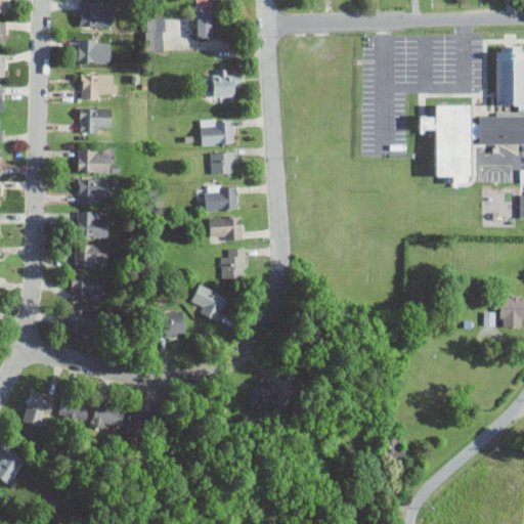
[(0,0),(0,11),(8,11),(8,0),(0,0)]
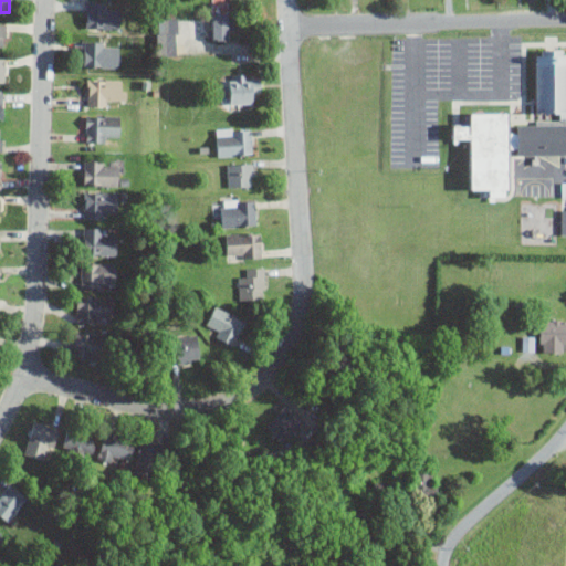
[(121,28),(121,1),(86,1),(86,28),(121,28)]
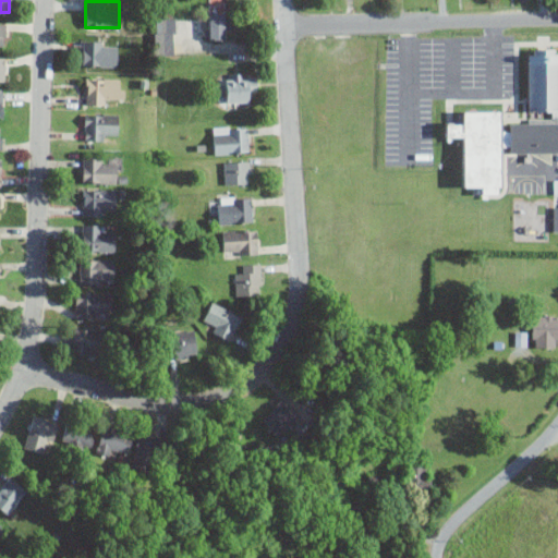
[(209,12),(209,38),(228,38),(228,12),(209,12)]
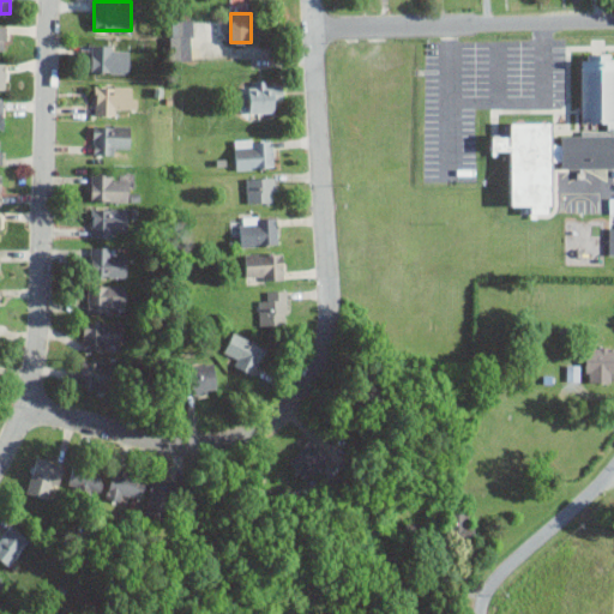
[(170,59),(194,59),(194,20),(170,20),(170,59)]
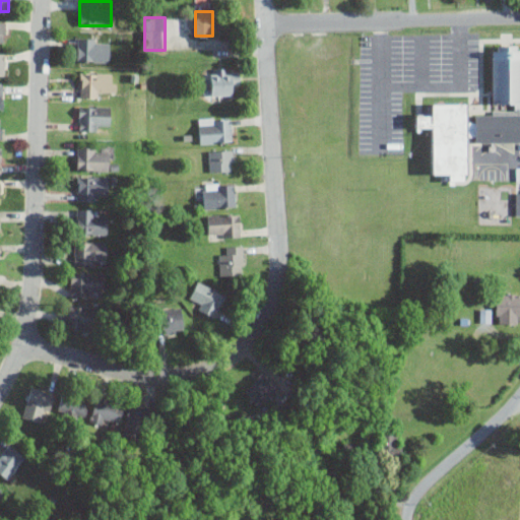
[(110,61),(110,38),(77,38),(77,61),(110,61)]
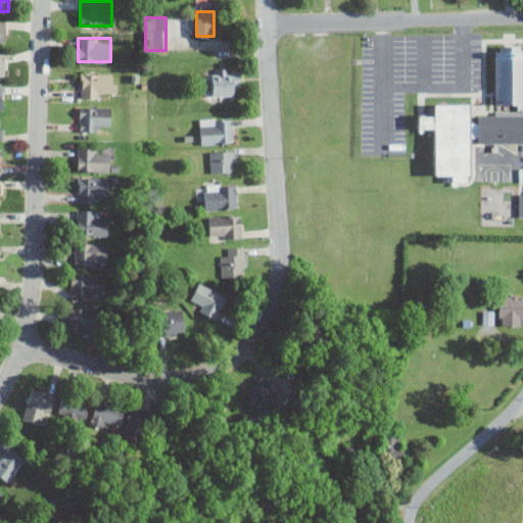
[(522,105),(522,45),(495,45),(495,105),(522,105)]
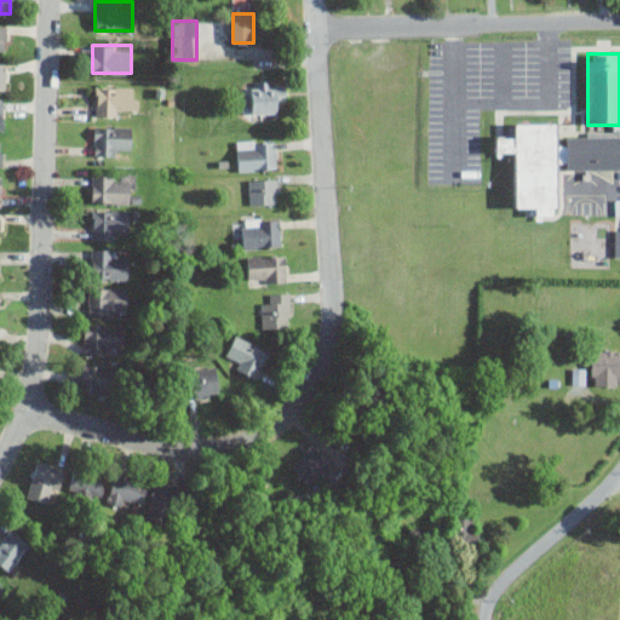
[(96,115),(139,115),(139,86),(96,86),(96,115)]
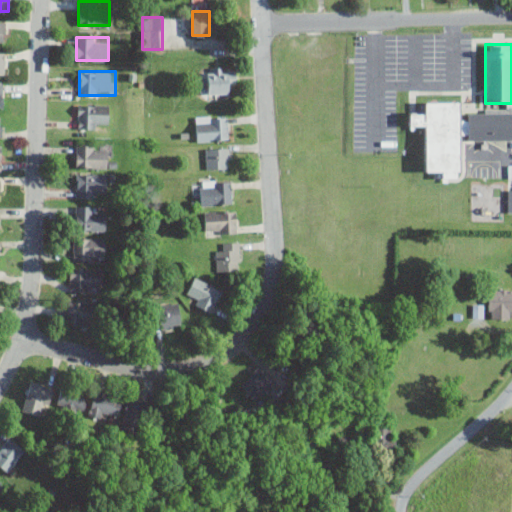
[(228,83),(236,83),(236,71),(201,71),(201,94),(228,94),(228,83)]
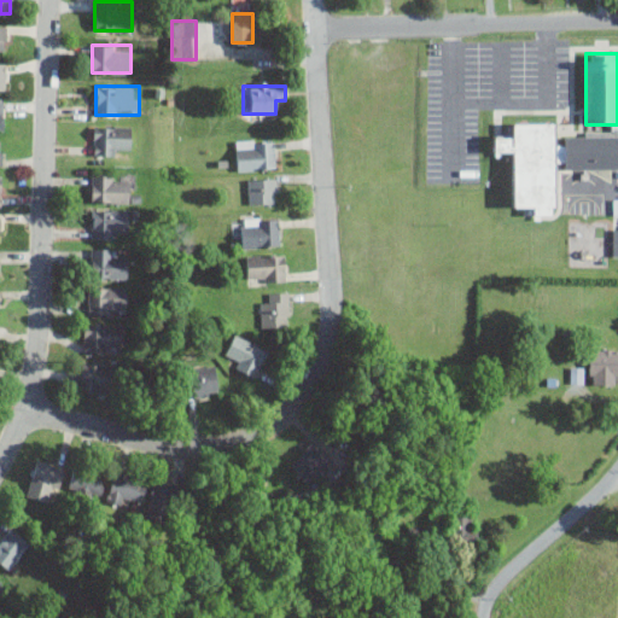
[(617,168),(617,135),(558,135),(558,123),(513,123),(513,136),(494,136),(494,151),(512,151),(512,205),(535,205),(535,214),(555,214),(555,168),(617,168)]
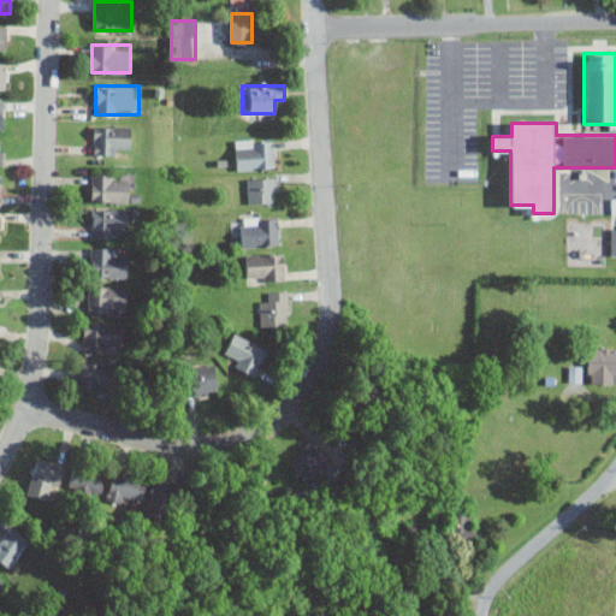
[(93,155),(119,155),(119,146),(131,146),(131,124),(93,124),(93,155)]
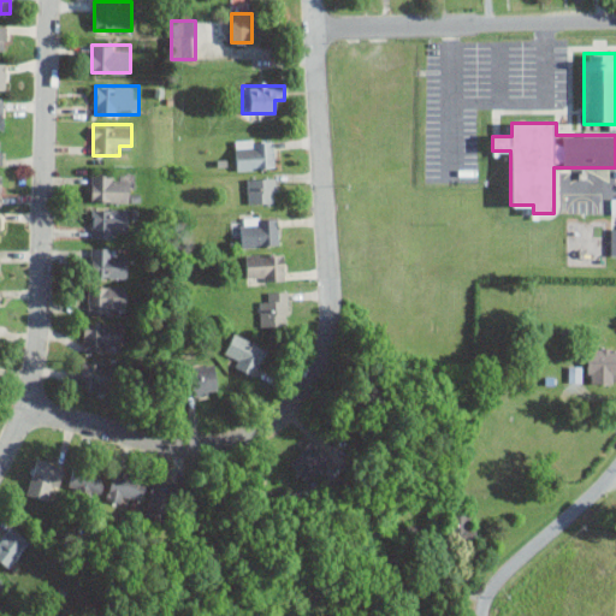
[(236,138),(236,169),(274,169),(274,138),(236,138)]
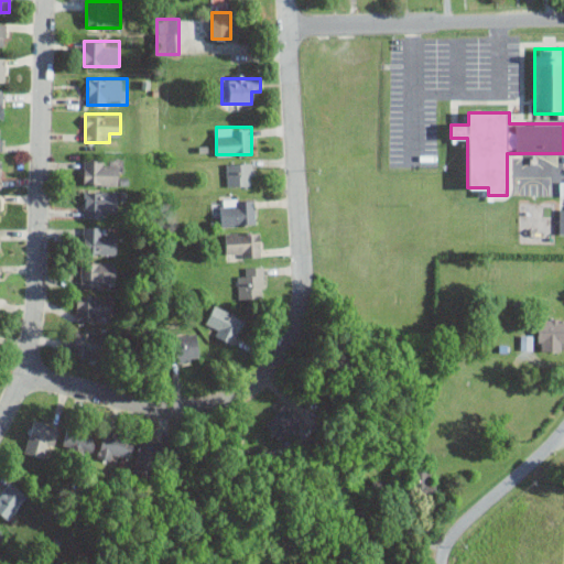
[(84,184),(120,184),(120,159),(84,159),(84,184)]
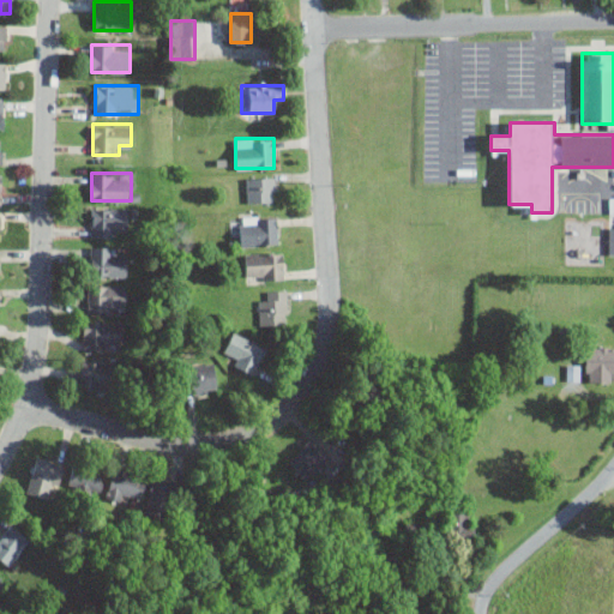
[(246,176),(247,203),(277,200),(275,175),(246,176)]
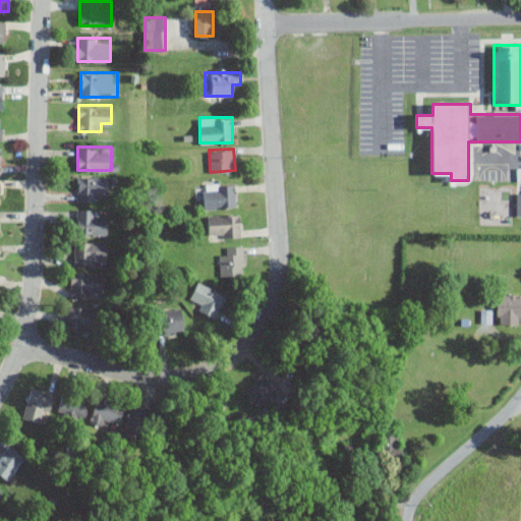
[(76,198),(109,198),(109,176),(76,176),(76,198)]
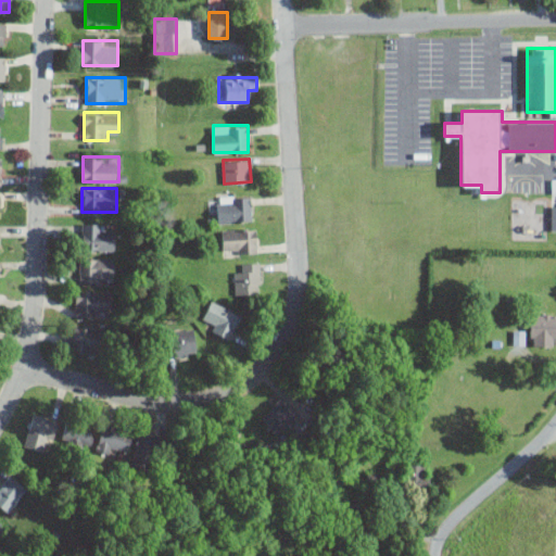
[(252,194),(217,196),(217,223),(253,220),(252,194)]
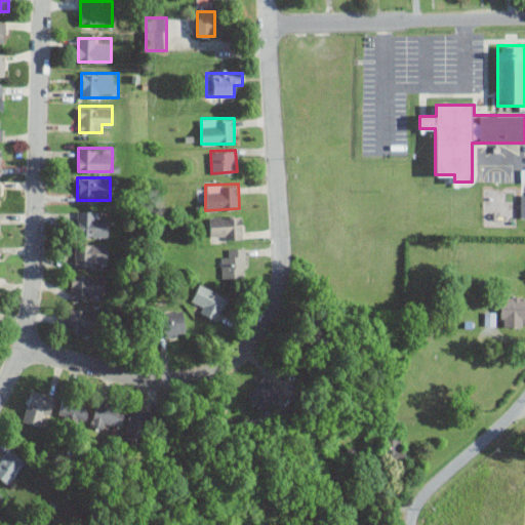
[(109,236),(109,211),(77,211),(77,236),(109,236)]
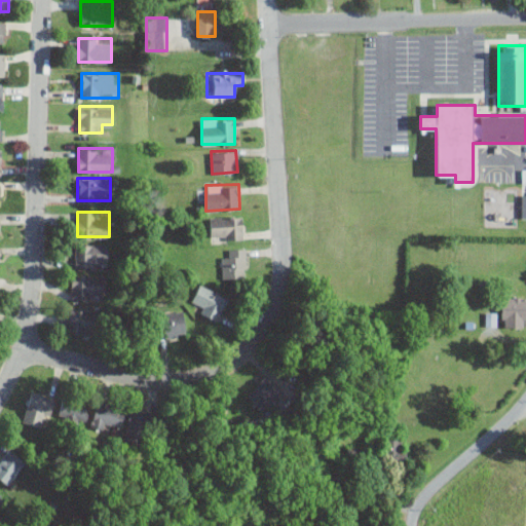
[(245,239),(245,216),(211,216),(211,239),(245,239)]
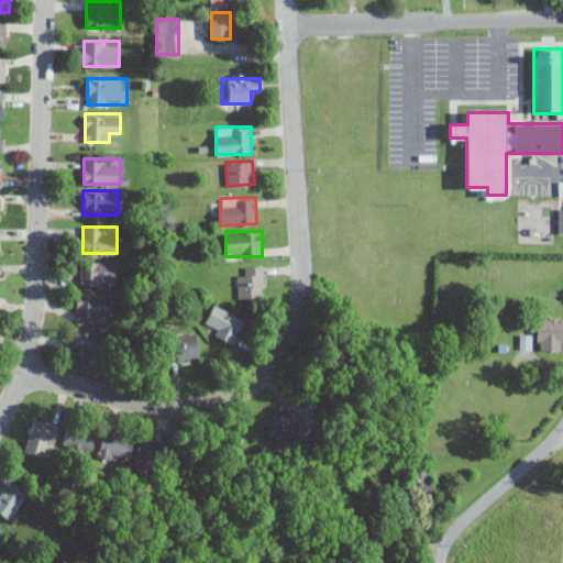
[(80,286),(114,286),(114,261),(80,261),(80,286)]
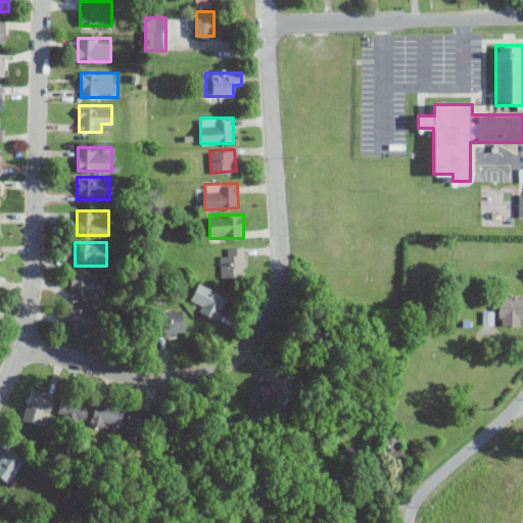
[(221,247),(221,277),(245,277),(245,247),(221,247)]
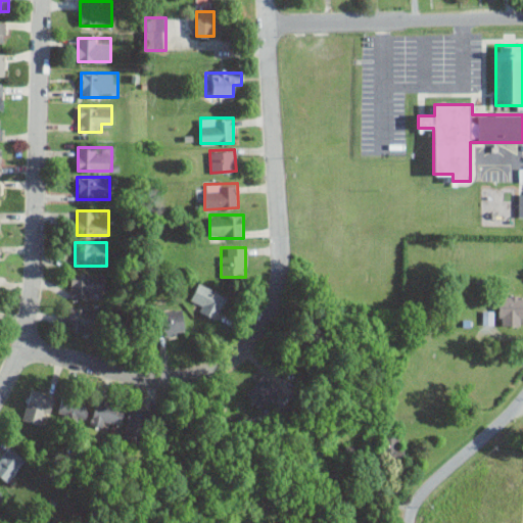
[(70,274),(70,297),(103,297),(103,274),(70,274)]
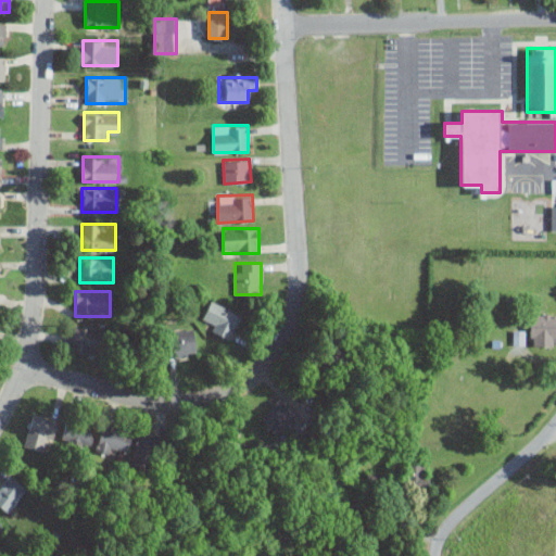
[(200,325),(231,339),(242,314),(211,300),(200,325)]
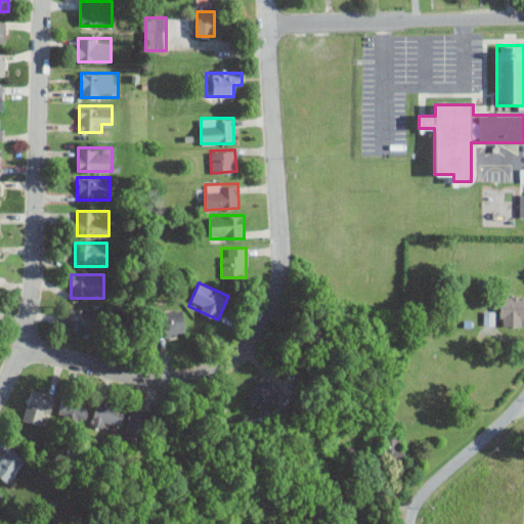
[(523,295),(499,295),(499,325),(523,325),(523,295)]
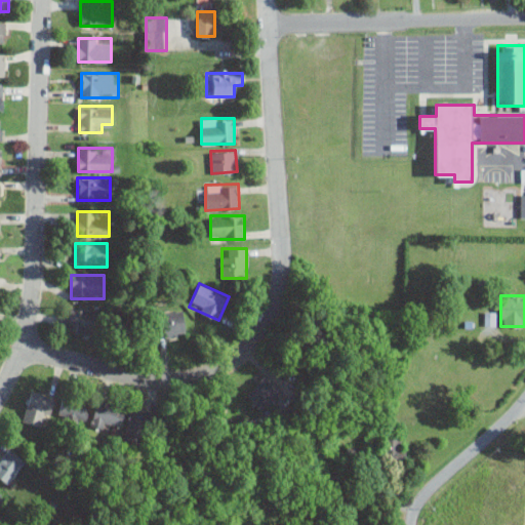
[(66,331),(93,336),(98,312),(71,307),(66,331)]
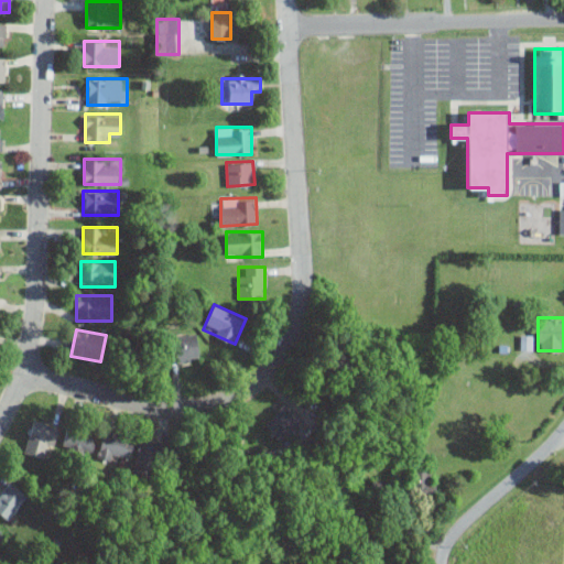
[(172,336),(177,362),(201,358),(196,332),(172,336)]
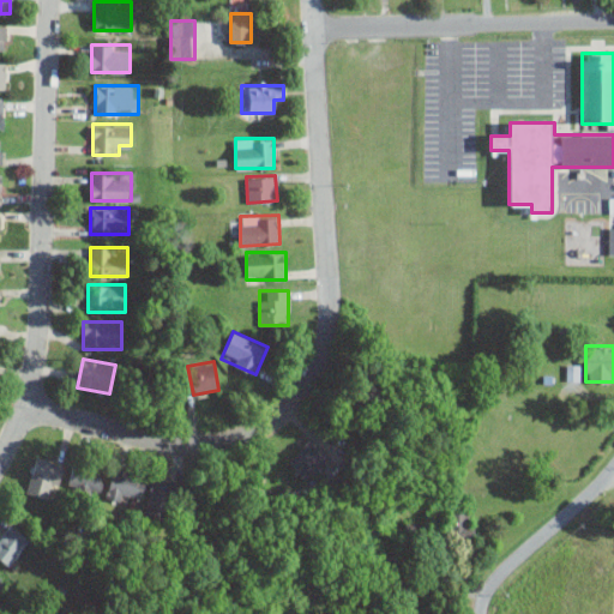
[(567,379),(582,379),(581,363),(566,363),(567,379)]
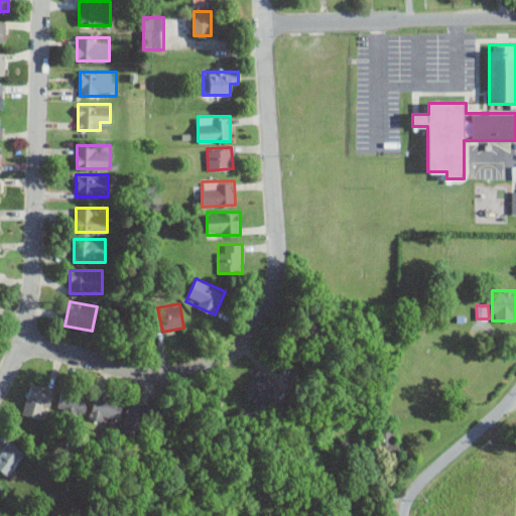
[(278,385),(260,368),(240,387),(258,405),(278,385)]
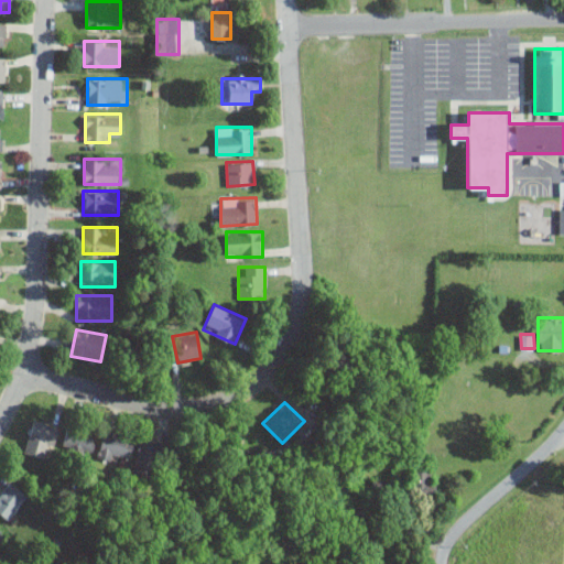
[(43,457),(46,447),(53,448),(60,426),(33,419),(23,452),(43,457)]
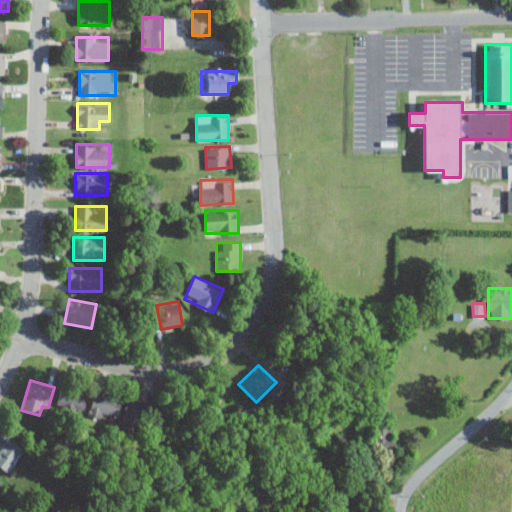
[(57,404),(82,410),(87,392),(61,387),(57,404)]
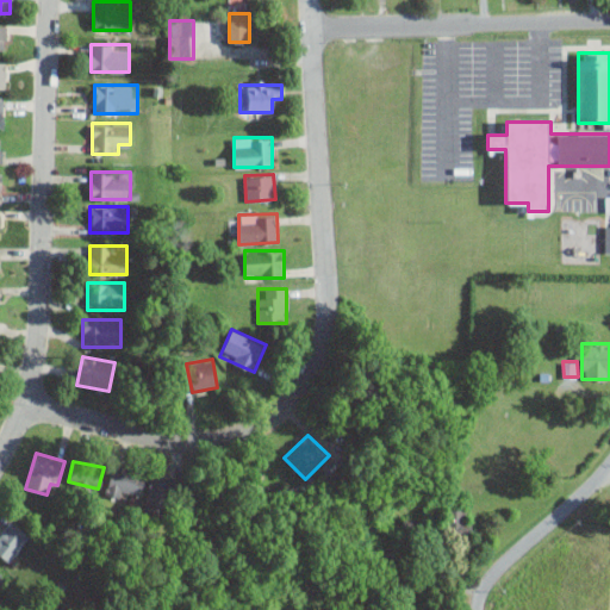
[(144,472),(113,464),(106,492),(137,499),(144,472)]
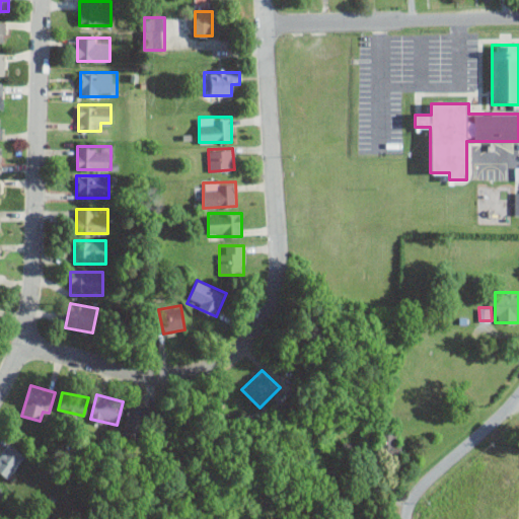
[(143,440),(148,409),(129,404),(124,437),(143,440)]
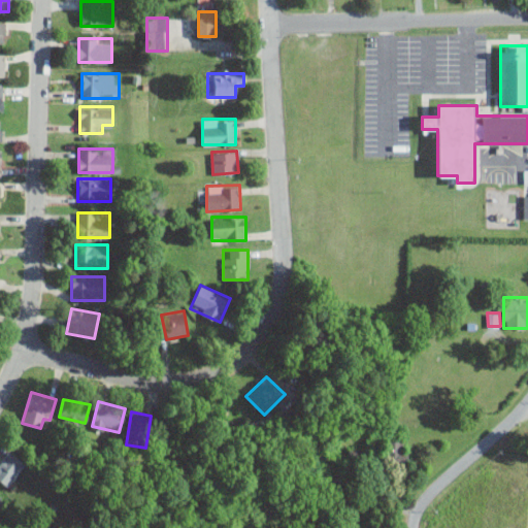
[(0,460),(0,480),(6,486),(26,463),(10,449),(0,460)]
